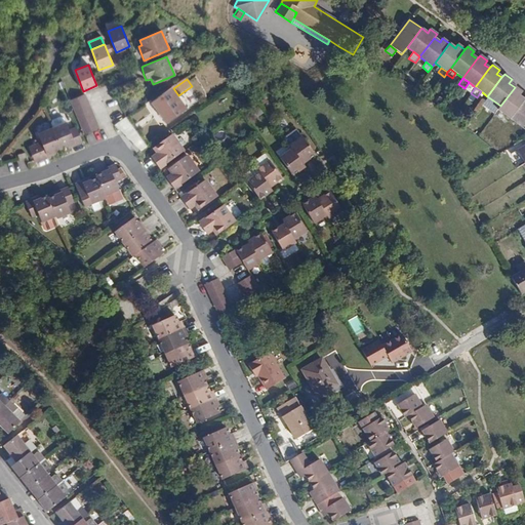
[(521,92),(515,87),(500,106),(497,110),(503,114),(511,119),(515,113),(519,107),(523,102),(524,99),(519,95),(521,92)]
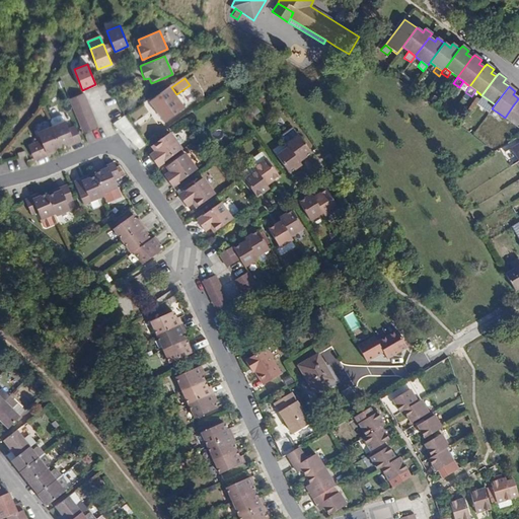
[(176,94),(171,87),(150,100),(163,122),(184,107),(186,106),(186,104),(186,102),(184,100),(184,99),(182,97),(181,96),(179,95),(177,95),(176,94)]
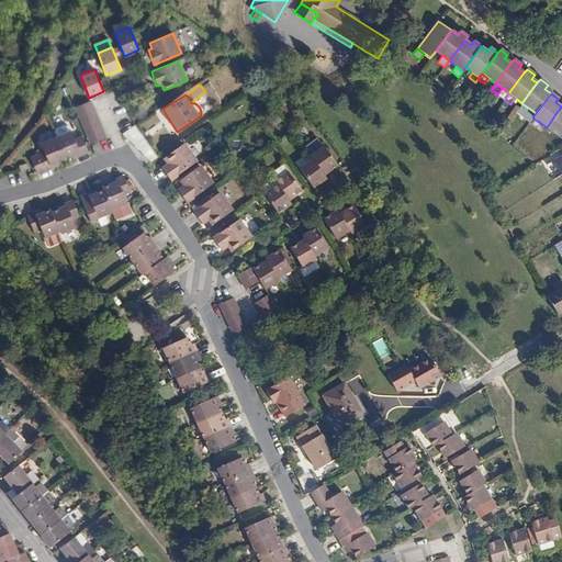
[(90,101),(75,108),(78,115),(93,109),(90,101)]
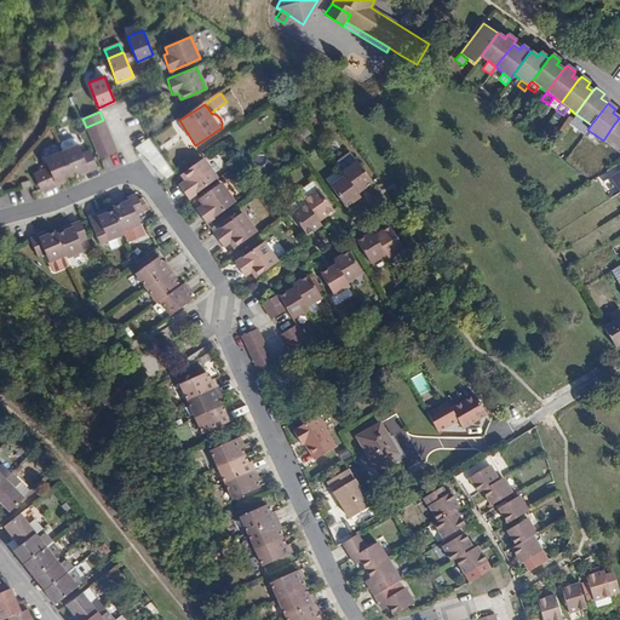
[(306,118),(310,122),(316,119),(311,113),(306,118)]
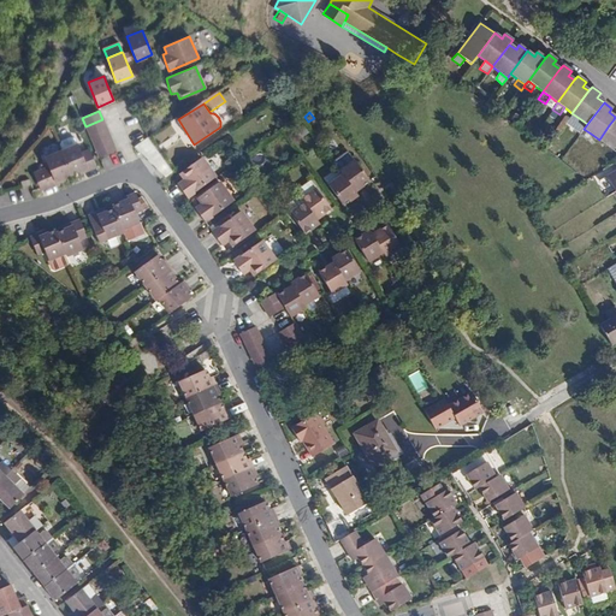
[(579,118),(572,113),(567,120),(575,125),(579,118)]
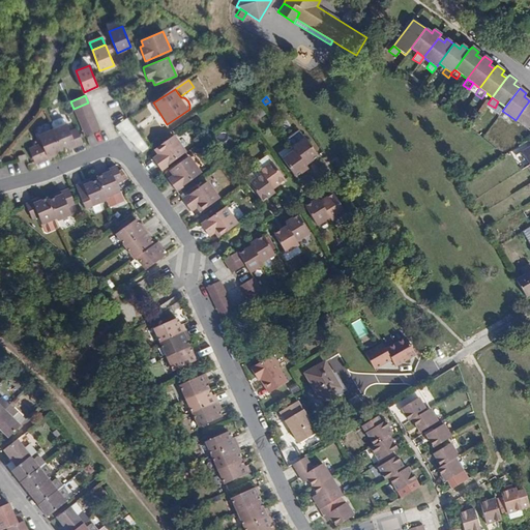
[(88,102),(74,109),(77,115),(91,109),(88,102)]
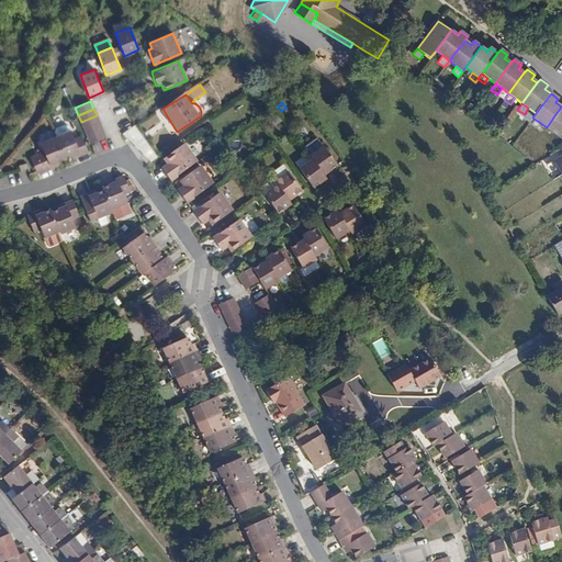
[(282,121),(276,112),(270,116),(277,124),(282,121)]
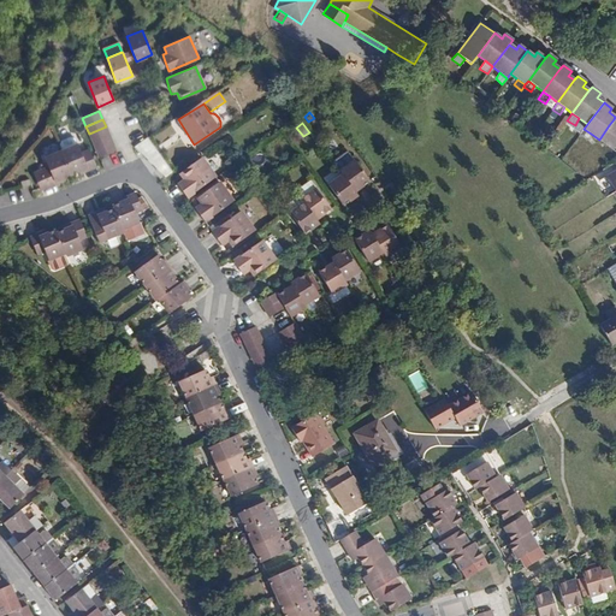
[(615,130),(609,125),(604,132),(615,142),(615,130)]
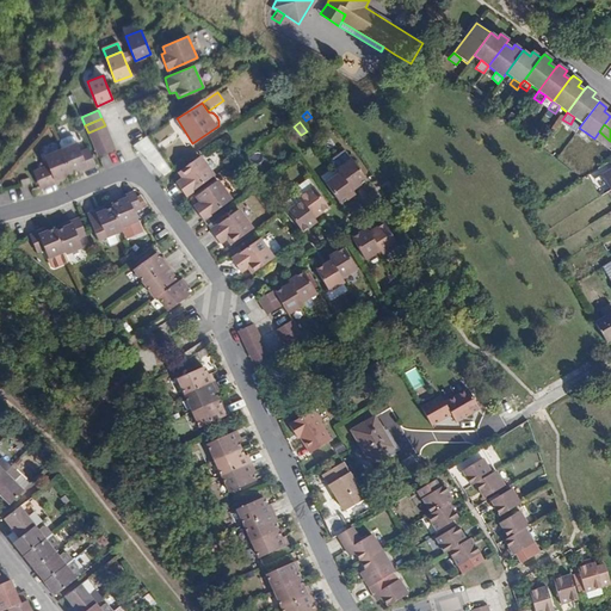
[(91,140),(107,134),(105,125),(88,133),(91,140)]
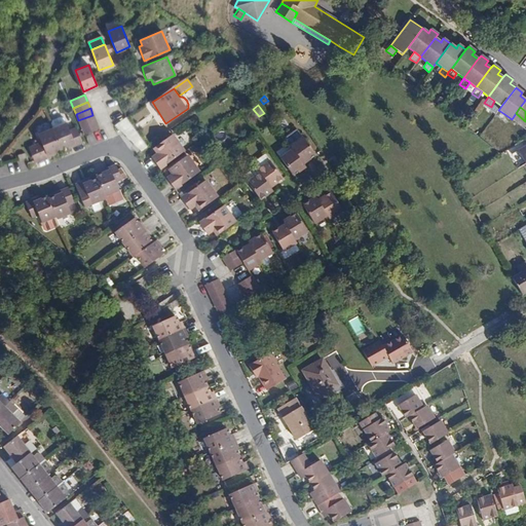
[(504,114),(498,110),(494,116),(500,120),(504,114)]
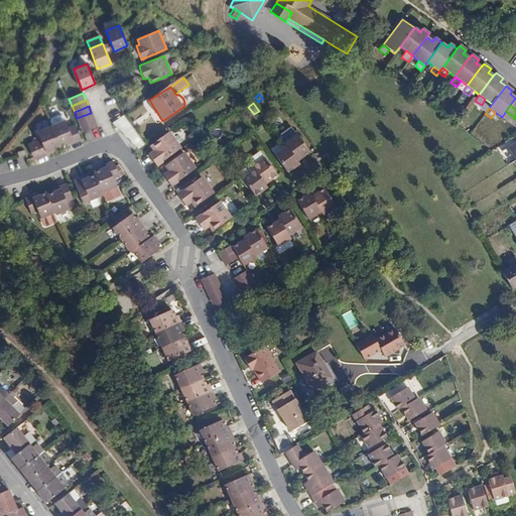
[(513,125),(515,121),(515,119),(506,111),(502,117),(513,125)]
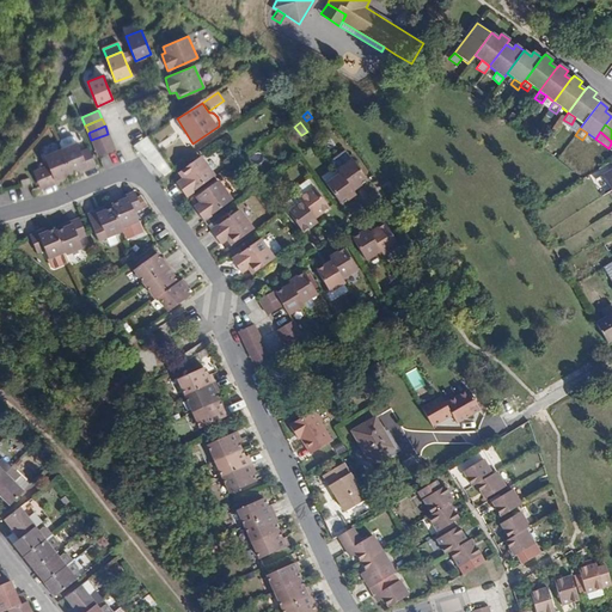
[(95,148),(111,141),(108,134),(91,140),(95,148)]
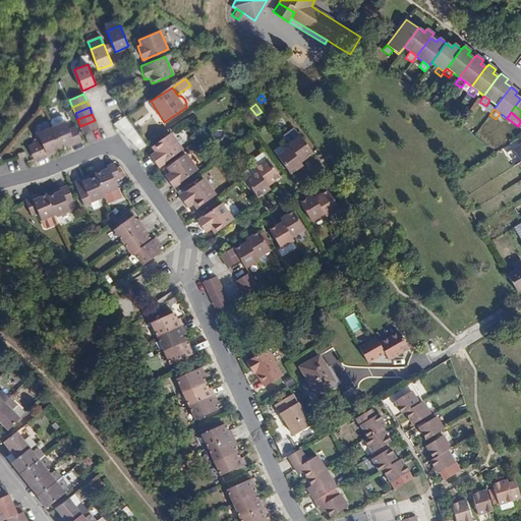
[(49,122),(51,126),(65,121),(63,116),(59,115),(52,118),(49,122)]
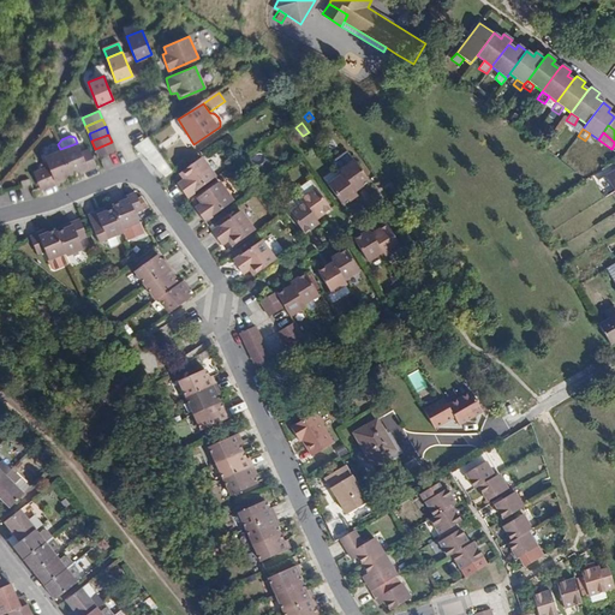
[(172,171),(147,137),(135,145),(165,177),(172,171)]
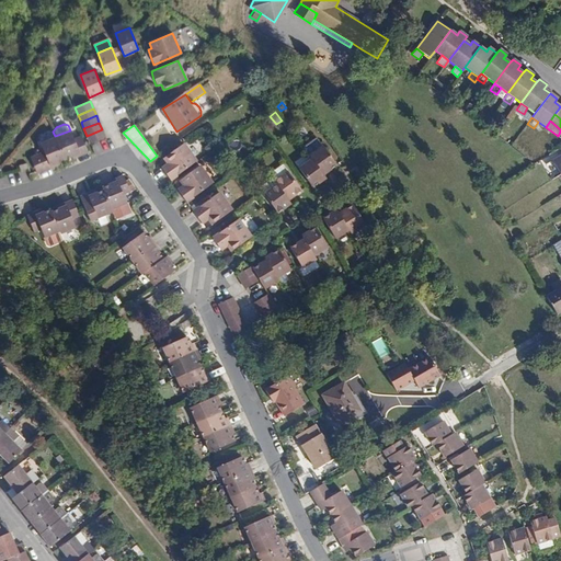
[(70,130),(55,136),(65,158),(72,155),(79,152),(80,155),(88,151),(86,145),(81,136),(75,138),(71,129),(70,130)]
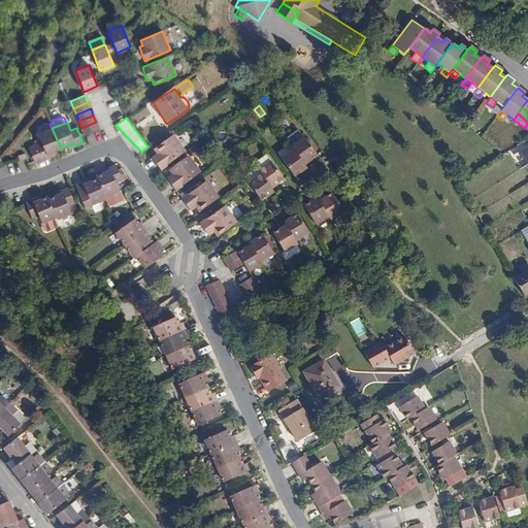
[(81,128),(85,134),(99,129),(96,122),(81,128)]
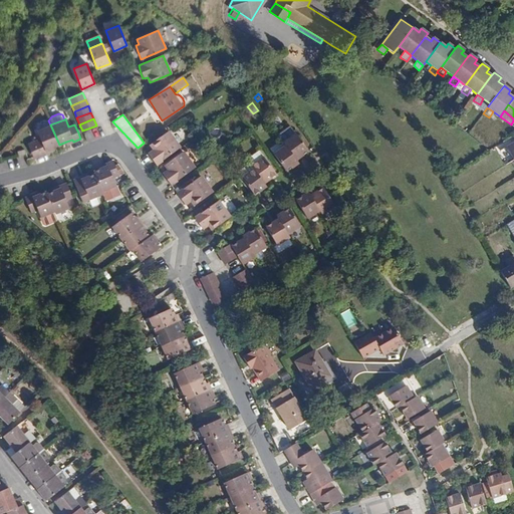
[(28,144),(31,152),(34,158),(46,153),(45,150),(53,147),(59,145),(50,124),(37,131),(40,139),(28,144)]
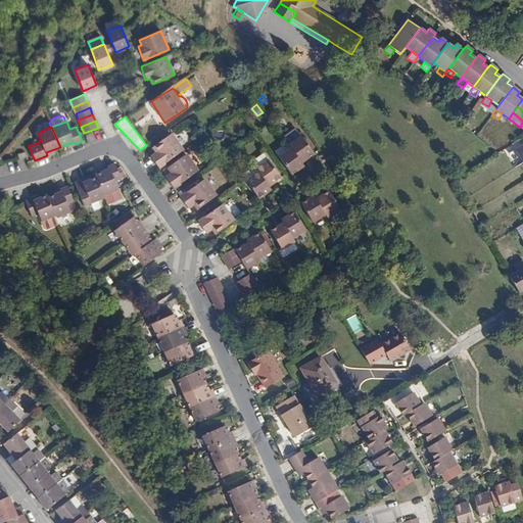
[(159,157),(153,161),(158,169),(184,150),(172,134),(153,148),(156,153),(159,157)]
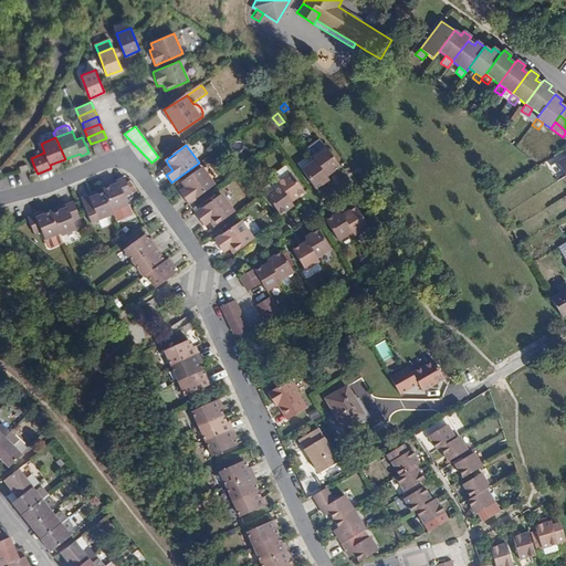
[(325,177),(339,167),(325,148),(312,158),(314,161),(325,177)]
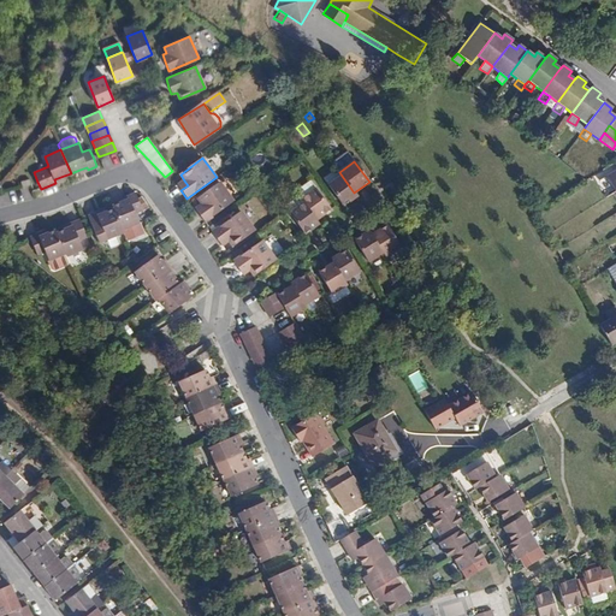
[(354,193),(342,176),(329,185),(341,202),(343,206),(357,196),(354,193)]
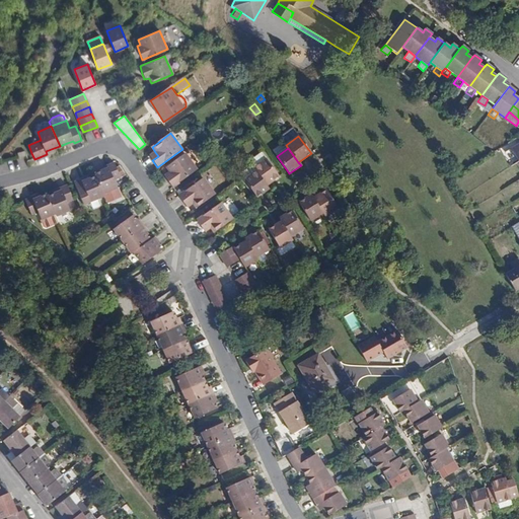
[(515,155),(511,149),(505,152),(509,158),(515,155)]
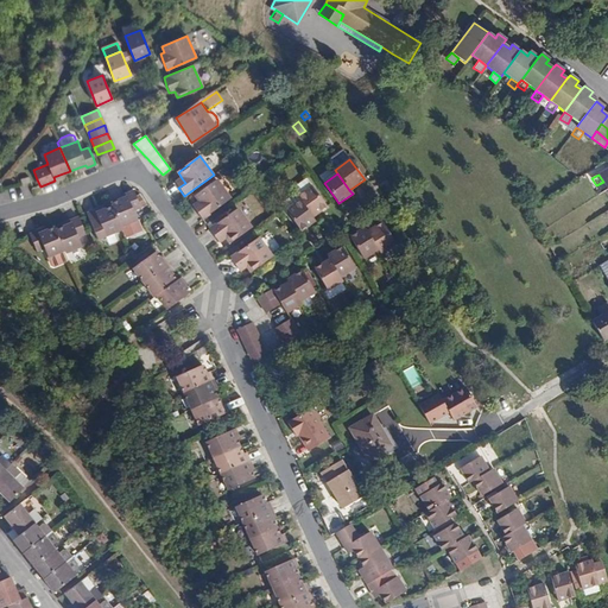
[(182,178),(175,183),(178,188),(185,183),(182,178)]
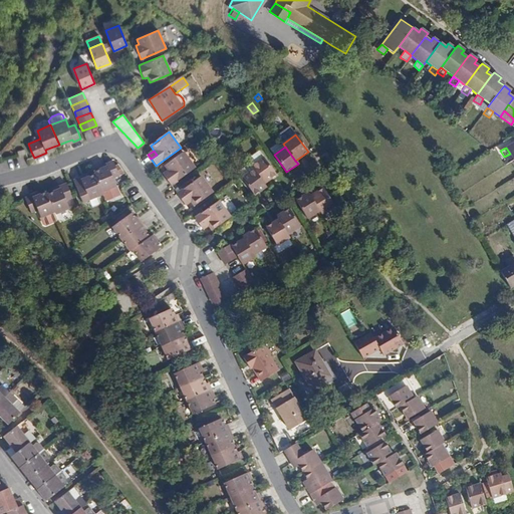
[(263,158),(258,151),(246,160),(250,164),(252,167),(263,158)]
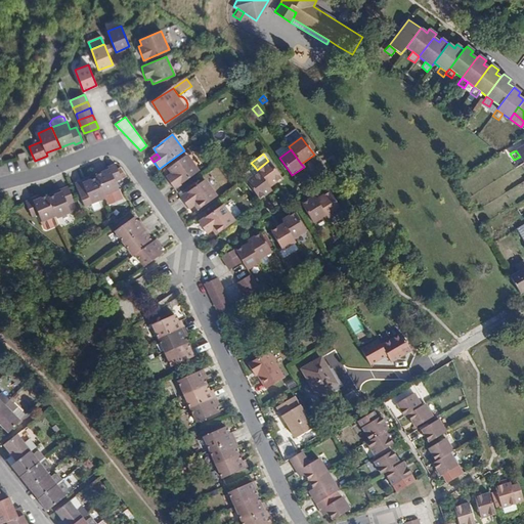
[(175,178),(169,182),(174,189),(200,172),(187,156),(168,169),(172,174),(175,178)]
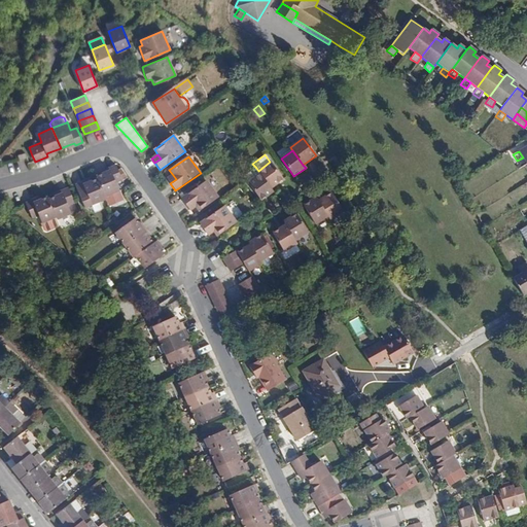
[(271,188),(283,179),(270,162),(258,171),(271,188)]
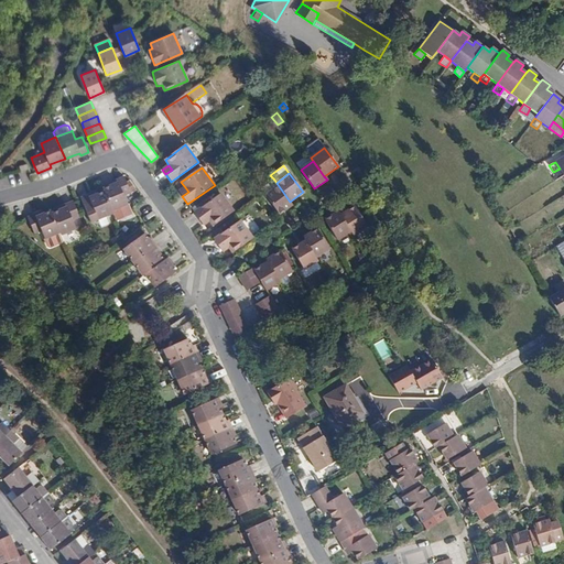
[(126,183),(123,177),(116,181),(118,184),(110,186),(104,190),(104,192),(111,209),(127,204),(123,195),(130,193),(136,190),(130,181),(126,183)]
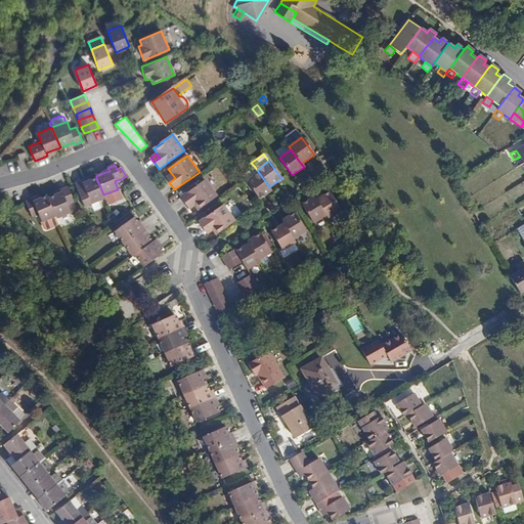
[(271,190),(269,187),(257,170),(255,167),(243,176),(259,199),(271,190)]
